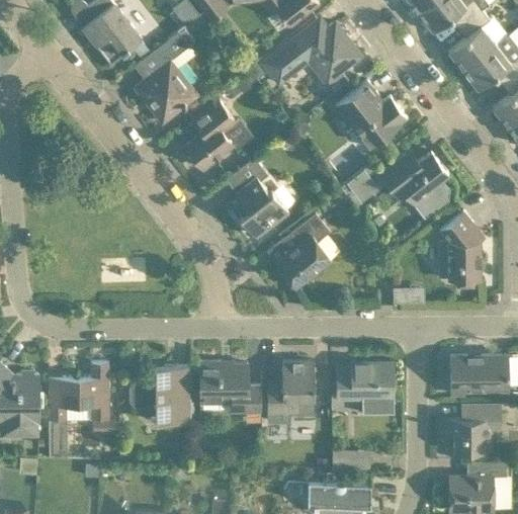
[(71,7),(71,8),(71,9),(71,10),(72,11),(72,12),(72,13),(73,13),(83,26),(82,27),(110,65),(132,48),(142,61),(151,54),(141,41),(142,40),(110,0),(95,0),(88,6),(86,3),(85,3),(85,2),(84,2),(84,1),(83,1),(82,1),(81,0),(80,0),(79,0),(78,0),(77,0),(77,1),(76,1),(75,1),(75,2),(74,2),(73,3),(72,4),(72,5),(71,6),(71,7)]
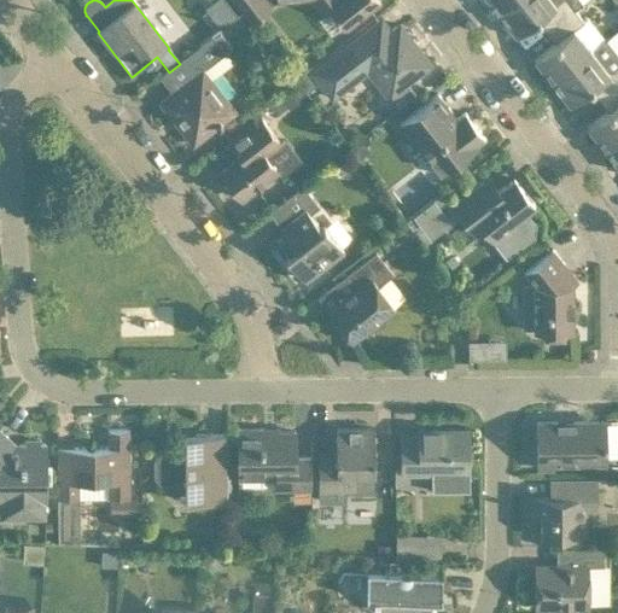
[(272,10),(263,0),(233,0),(254,25),(272,10)]
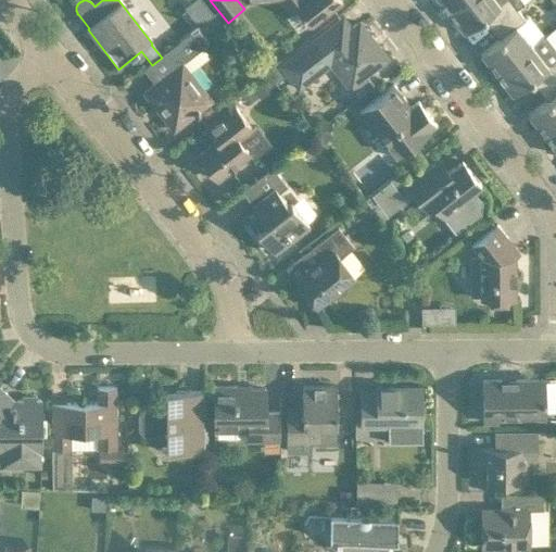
[(249,0),(249,3),(249,5),(283,2),(293,14),(299,10),(311,26),(325,15),(342,2),(340,0),(249,0)]
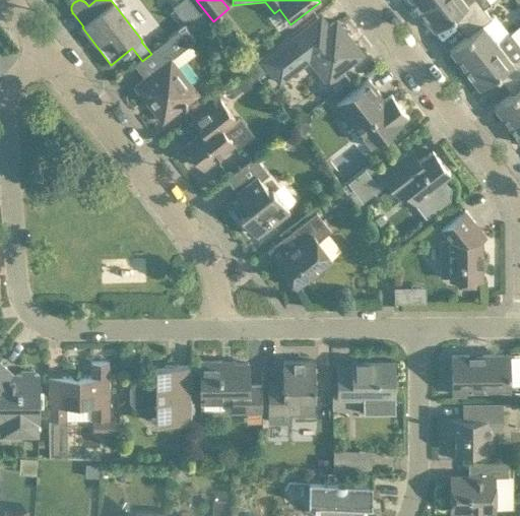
[(409,0),(420,13),(437,0),(409,0)]
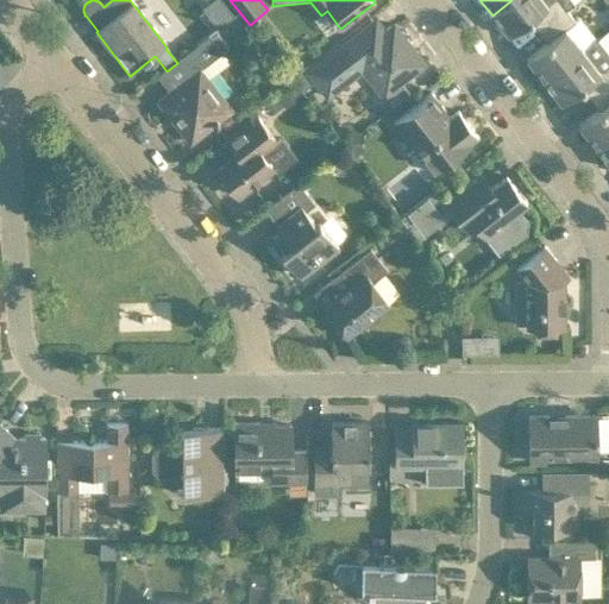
[(512,0),(493,16),(509,38),(529,23),(534,19),(542,30),(566,12),(575,6),(569,0),(512,0)]
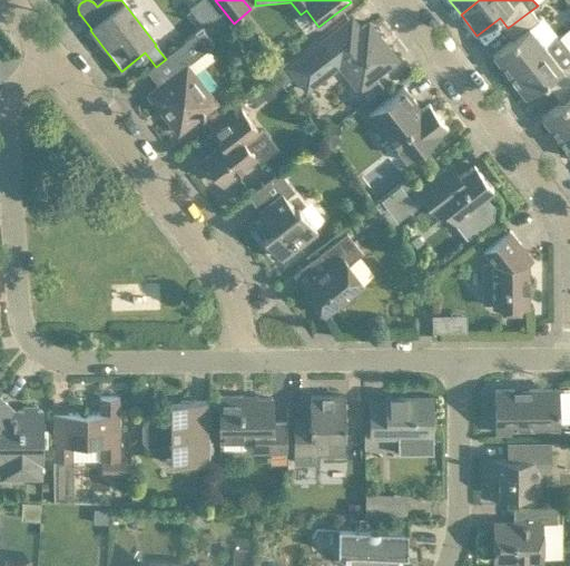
[(512,42),(493,57),(510,78),(546,50),(530,30),(539,23),(530,11),(508,28),(517,39),(512,42)]
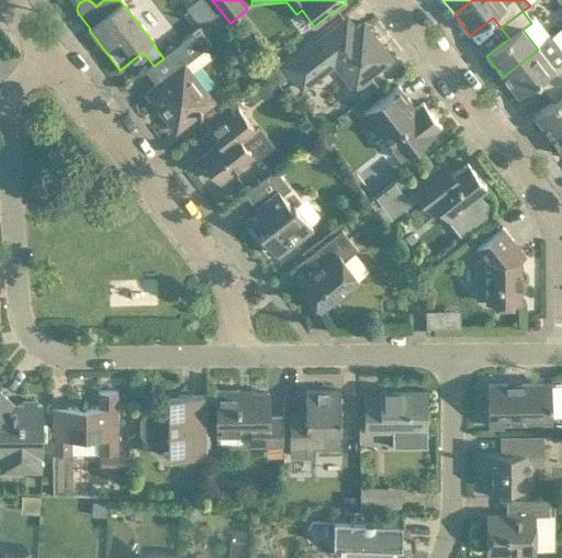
[(538,49),(551,40),(536,20),(531,23),(523,30),(538,49)]
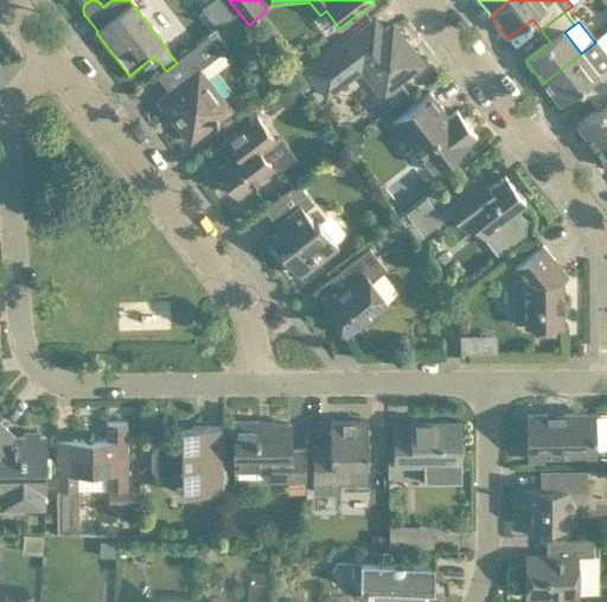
[(372,25),(342,47),(307,75),(326,101),(364,71),(374,83),(374,88),(397,90),(397,87),(423,66),(393,27),(382,36),(372,25)]
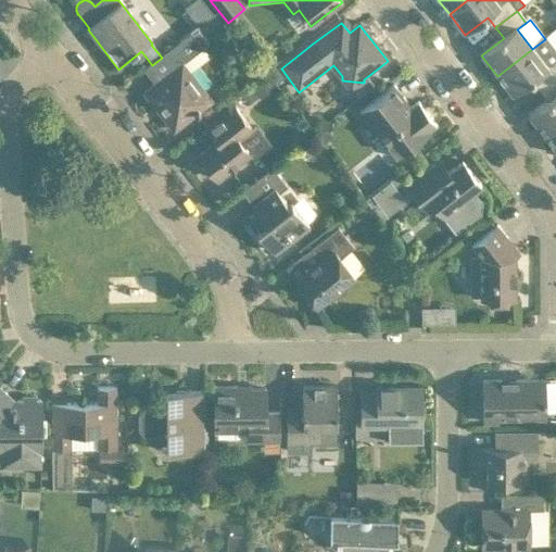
[(555,29),(545,39),(555,52),(555,29)]
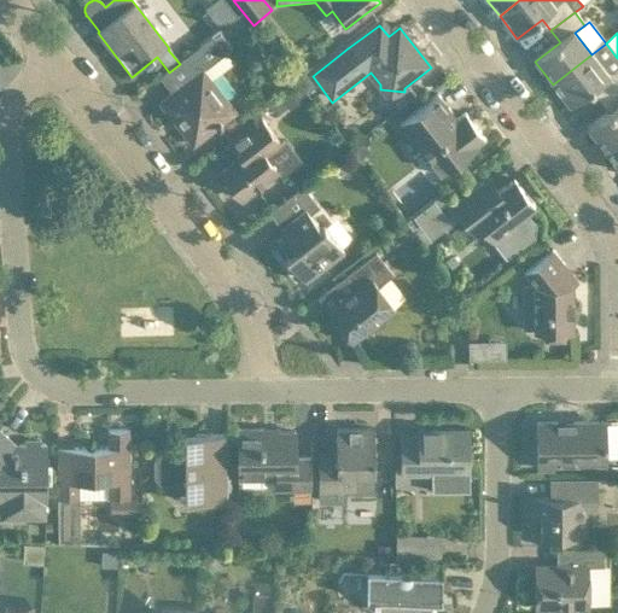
[(237,115),(211,83),(234,65),(213,38),(180,64),(169,73),(159,79),(173,95),(161,105),(194,147),(237,115)]
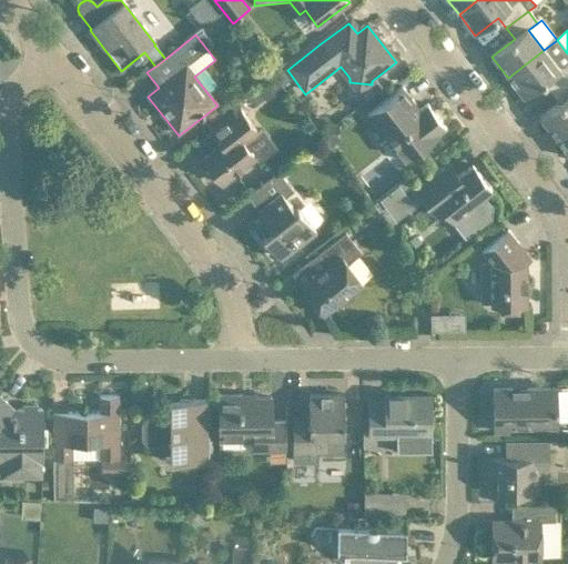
[(544,50),(508,78),(525,99),(543,84),(547,81),(555,91),(567,80),(567,53),(557,40),(544,50)]
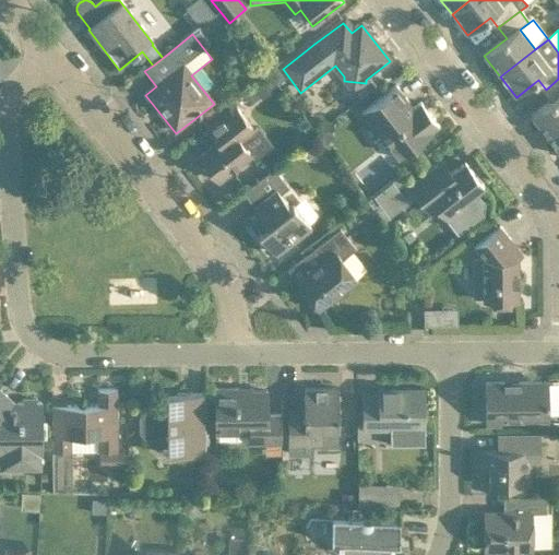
[(550,104),(533,118),(548,138),(558,129),(558,79),(546,90),(555,101),(550,104)]
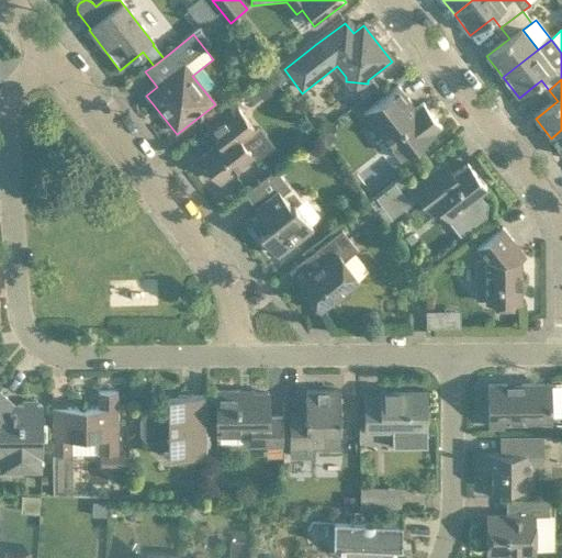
[(398,88),(381,101),(363,115),(401,163),(436,135),(435,134),(441,129),(424,105),(416,111),(398,88)]
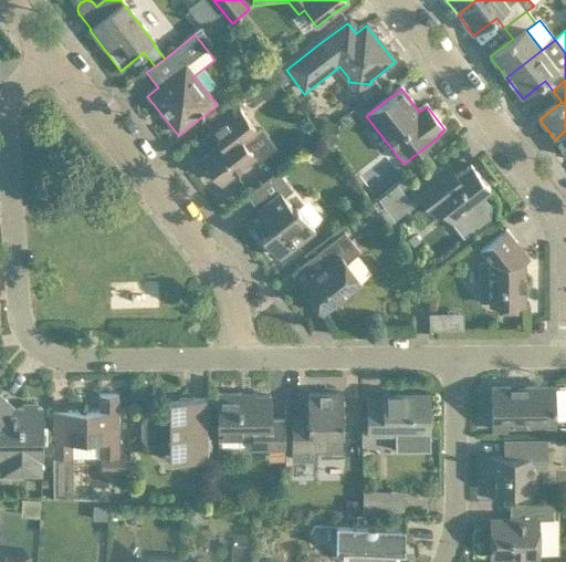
[(239,111),(228,118),(211,132),(221,145),(202,160),(207,165),(206,170),(212,179),(218,180),(221,185),(254,159),(244,146),(258,135),(239,111)]
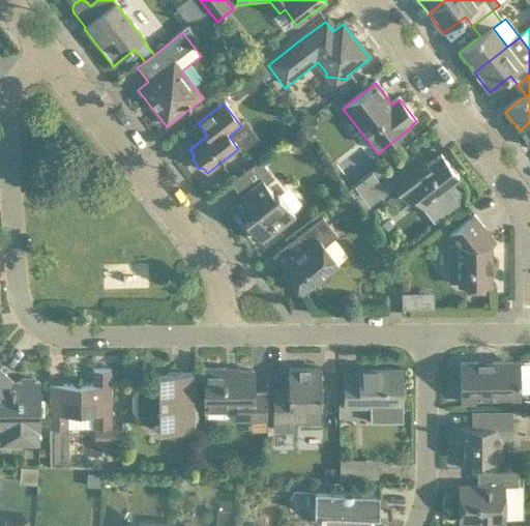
[(529,122),(520,130),(529,143),(529,122)]
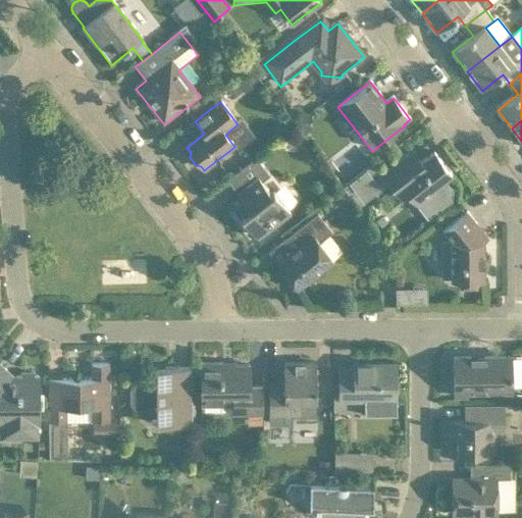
[(306,122),(298,128),(305,137),(312,131),(306,122)]
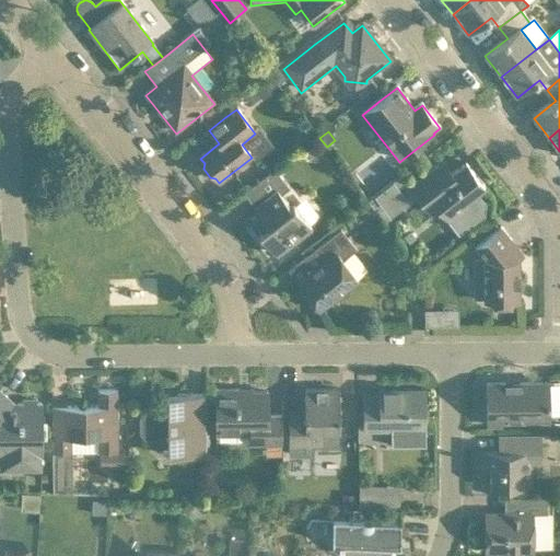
[(421,181),(411,189),(430,213),(438,207),(450,222),(459,234),(466,229),(483,216),(485,206),(477,196),(485,189),(466,165),(453,176),(443,163),(439,168),(421,181)]
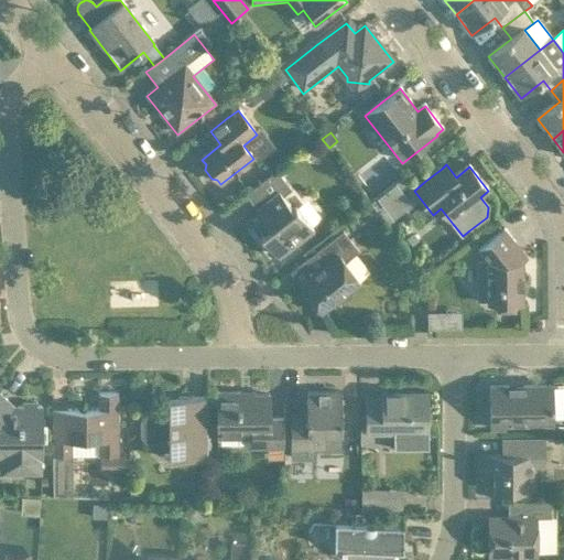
[(263,182),(246,196),(262,218),(256,224),(263,234),(261,236),(279,259),(296,245),(314,230),(296,208),(293,211),(283,198),(292,191),(277,172),(263,182)]
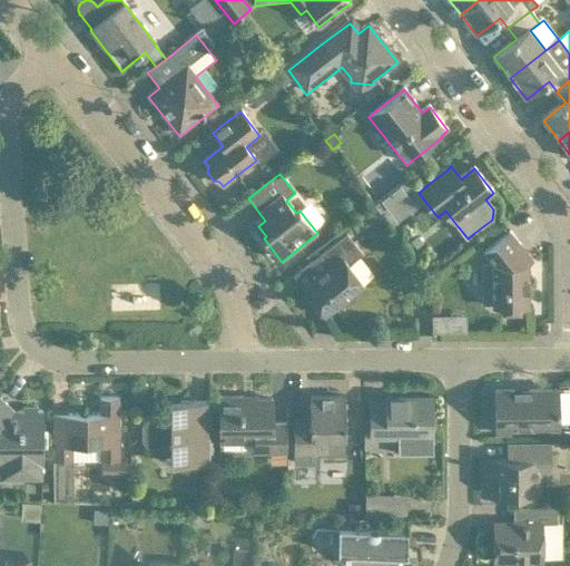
[(408,184),(376,207),(381,214),(412,189),(408,184)]
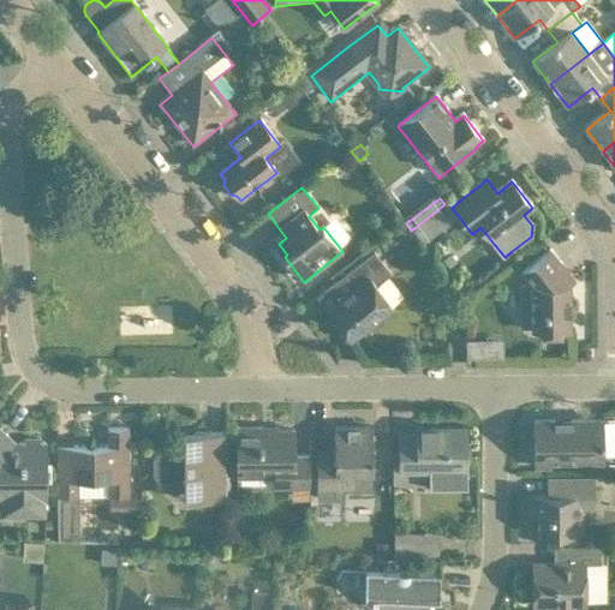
[(532,287),(520,287),(520,330),(532,330),(532,334),(543,334),(543,336),(560,336),(560,334),(571,333),(571,287),(557,270),(562,267),(550,252),(523,274),(532,287)]
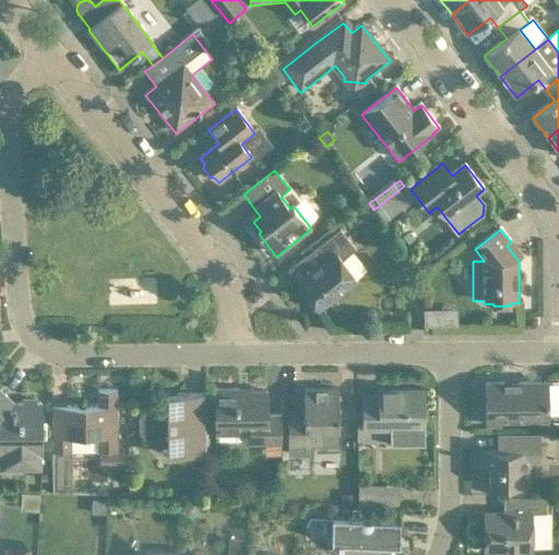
[(313,304),(319,311),(332,300),(336,302),(343,296),(344,292),(357,281),(343,262),(357,251),(341,231),(312,252),(322,263),(297,283),(304,292),(302,295),(308,303),(313,304)]
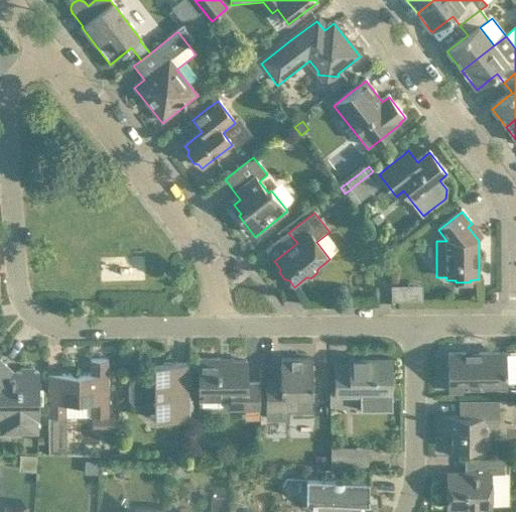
[(390,265),(378,266),(378,278),(390,278),(390,265)]
